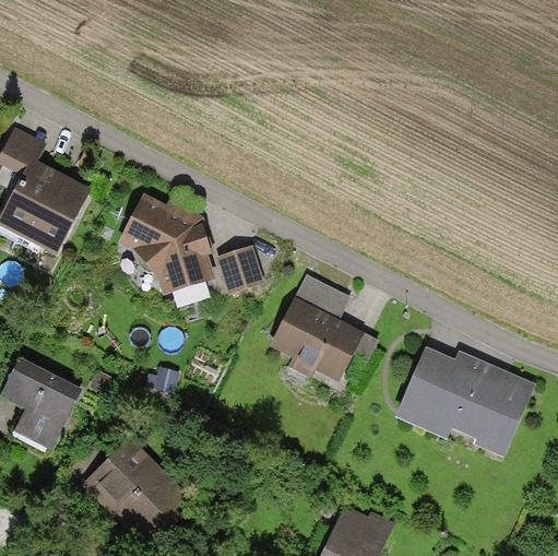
[(46,141),(14,126),(0,154),(0,163),(22,175),(31,158),(36,162),(46,141)]
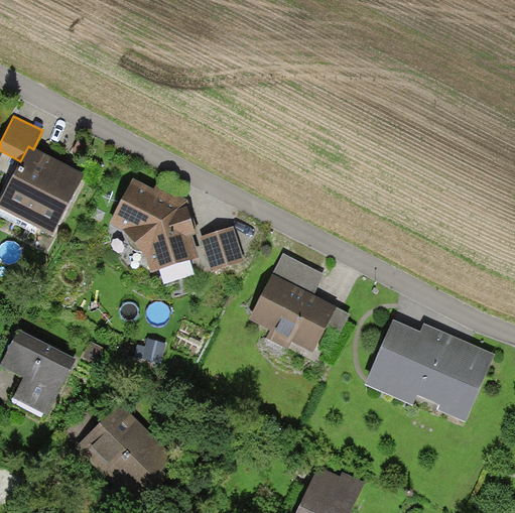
[(20,161),(0,200),(0,209),(52,235),(84,174),(67,165),(33,149),(28,146),(20,161)]
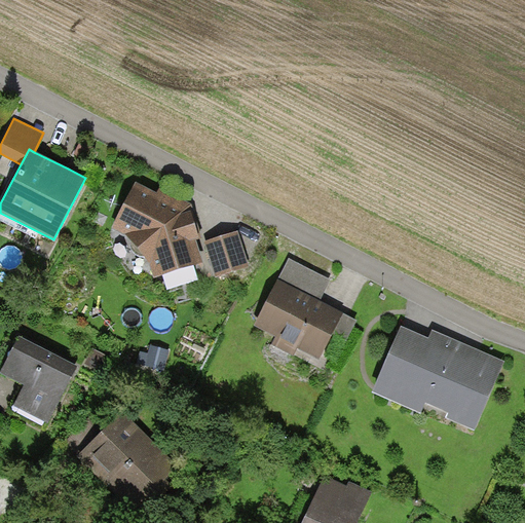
[(155,191),(134,182),(111,226),(124,233),(148,260),(153,276),(201,262),(195,238),(199,237),(189,201),(171,192),(158,186),(155,191)]
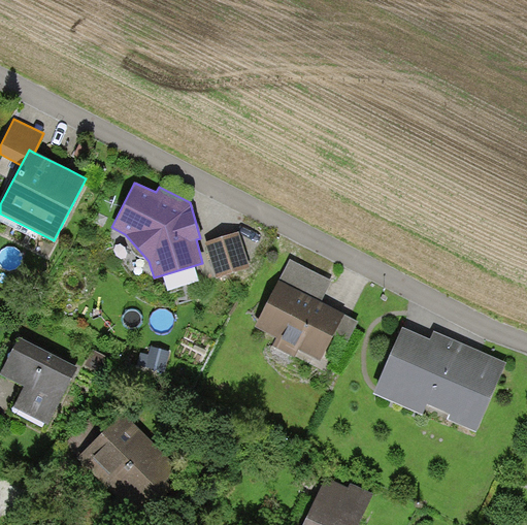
[(238,230),(204,240),(216,276),(250,266),(238,230)]
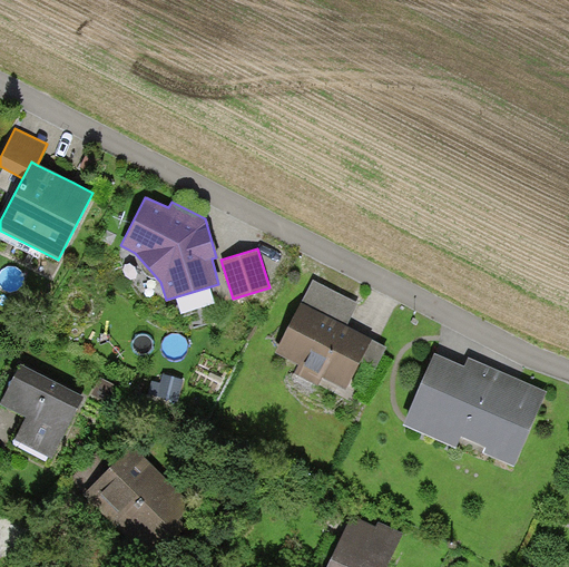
[(313,277),(301,302),(345,324),(357,300),(313,277)]
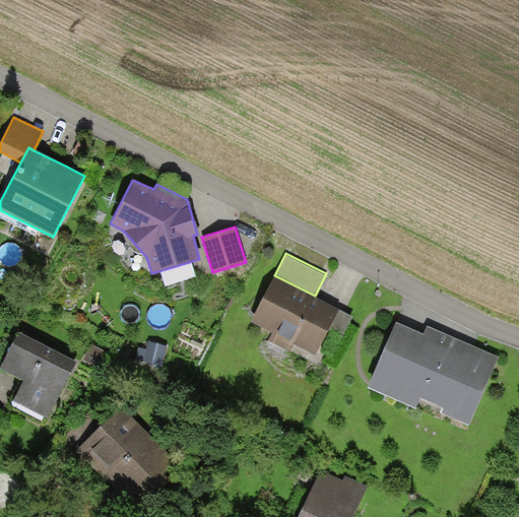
[(315,296),(274,275),(250,320),(271,331),(268,337),(289,349),(294,342),(315,354),(329,328),(339,309),(327,302),(315,296)]
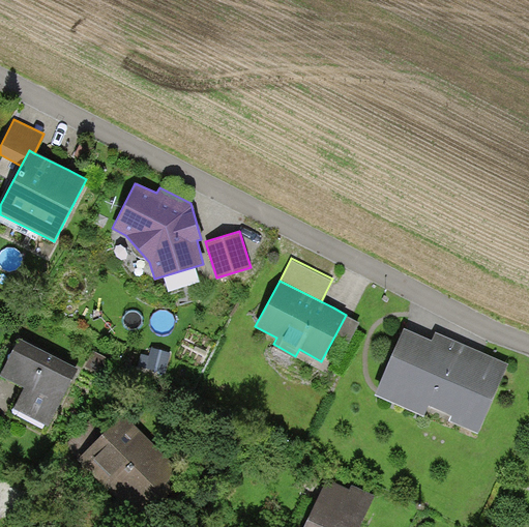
[(359,321),(346,315),(335,334),(349,342),(359,321)]
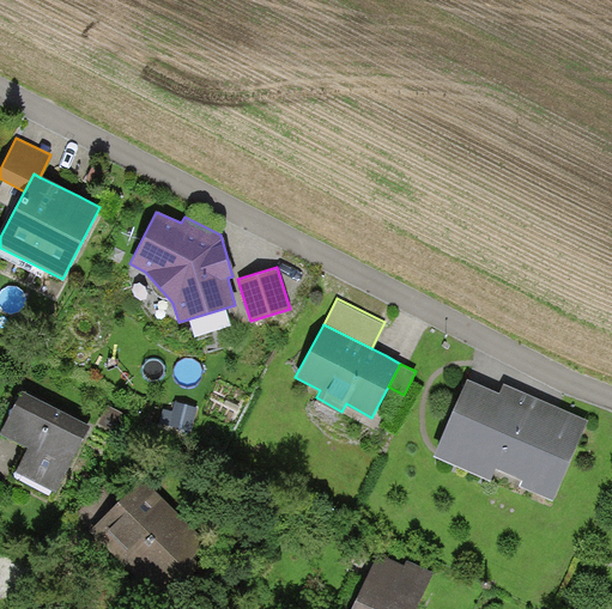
[(539,397),(502,382),(498,390),(467,377),(432,456),(490,481),(495,468),(520,479),(517,485),(552,500),(588,419),(539,397)]
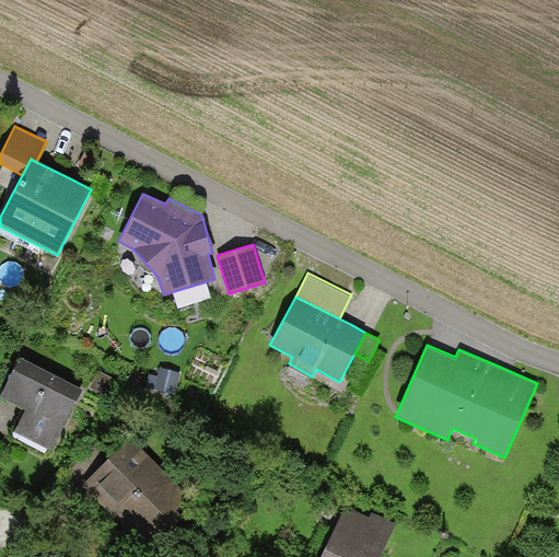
[(82,389),(20,357),(0,394),(0,396),(25,409),(13,431),(50,450),(82,389)]
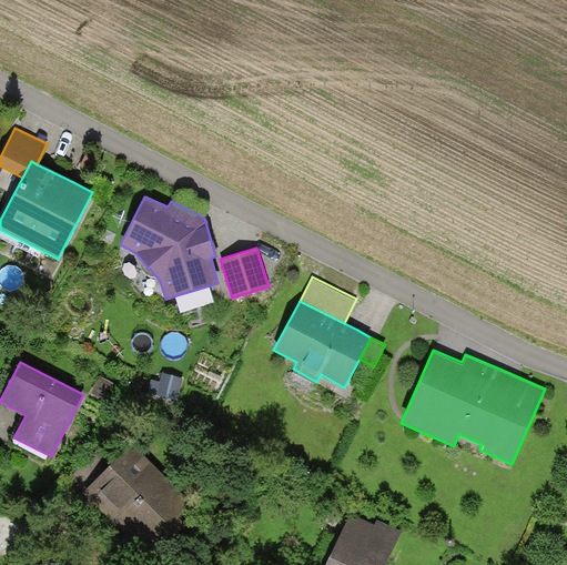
[(162,371),(157,392),(176,397),(182,376),(162,371)]
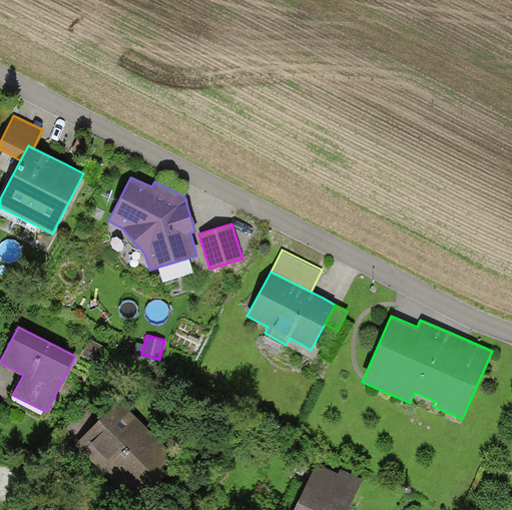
[(107,346),(89,338),(82,354),(99,362),(107,346)]
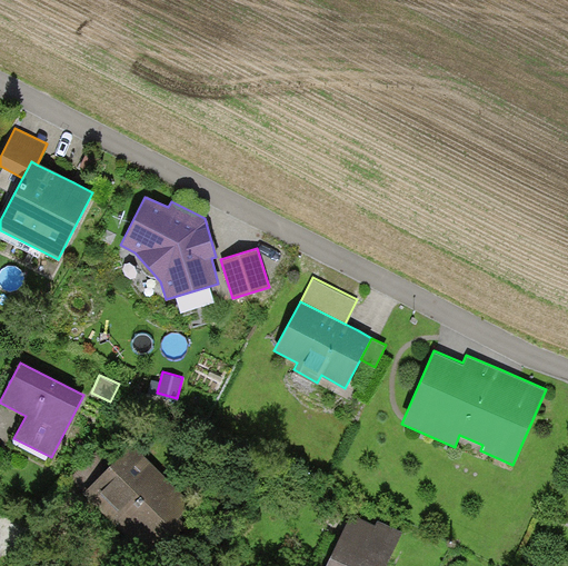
[(199,510),(132,443),(108,467),(83,490),(81,493),(102,514),(149,560),(199,510)]
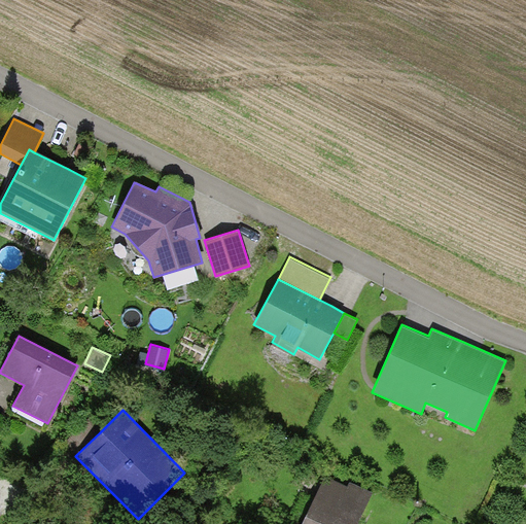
[(77,454),(100,432),(86,419),(64,441),(77,454)]
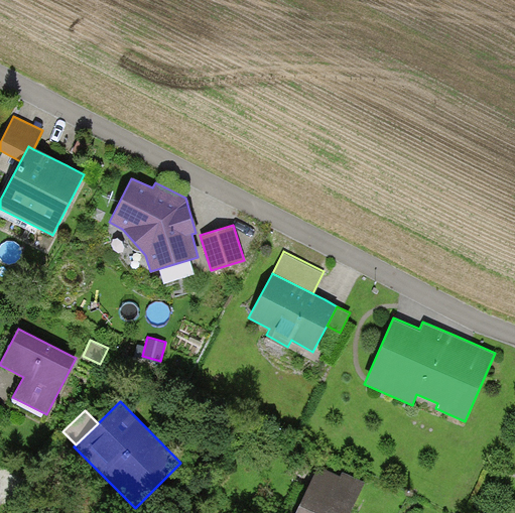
[(317,465),(294,512),(348,512),(364,480),(342,471),(340,475),(317,465)]
